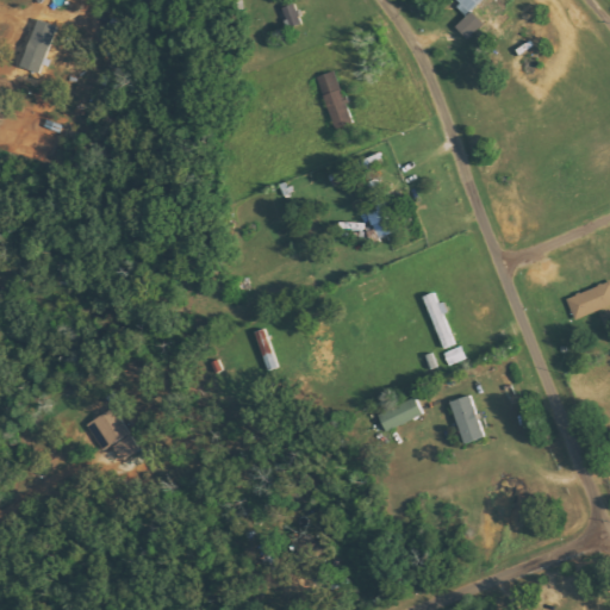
[(455,0),(471,14),(484,0),(455,0)]
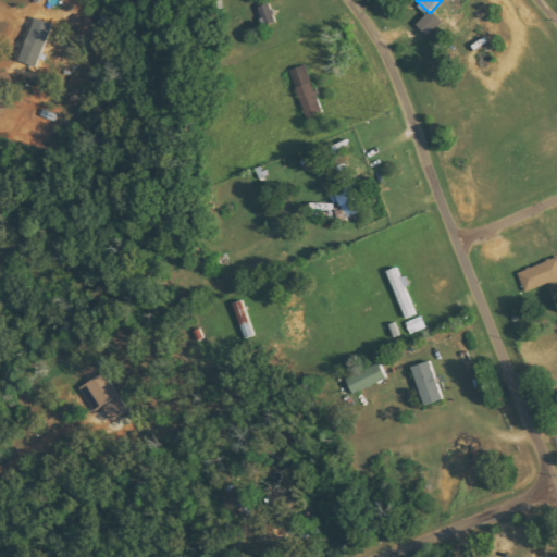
[(430,36),(444,22),(433,11),(419,24),(430,36)]
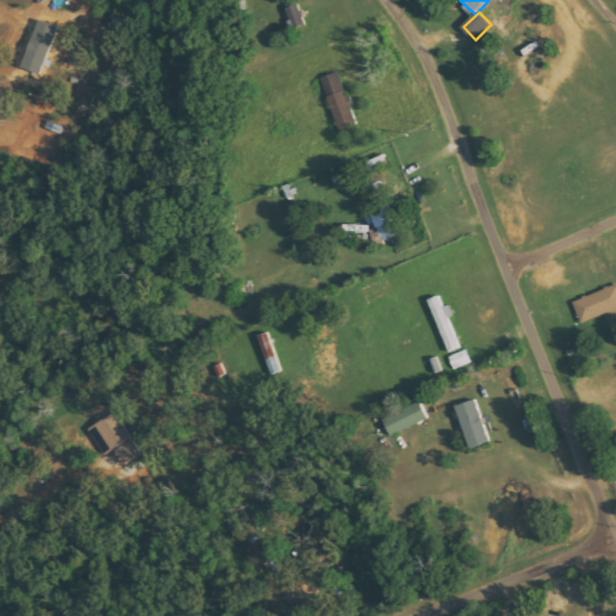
[(59,39),(37,30),(28,51),(21,71),(41,80),(48,61),(53,64),(58,54),(53,53),(59,39)]
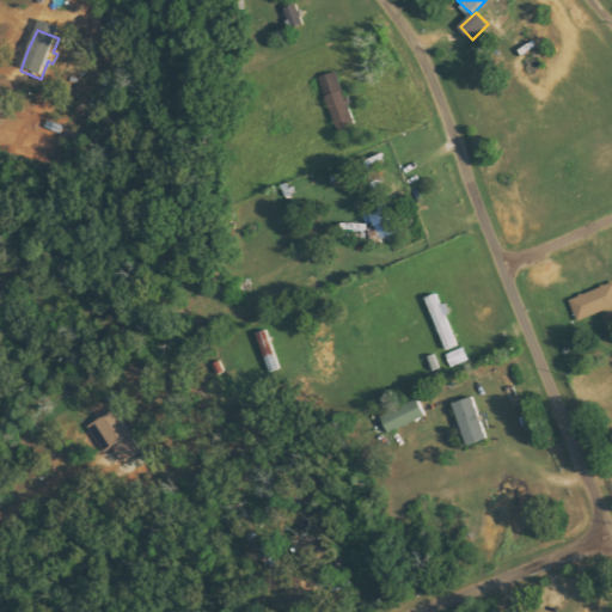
[(357,122),(337,72),(320,78),(340,129),(357,122)]
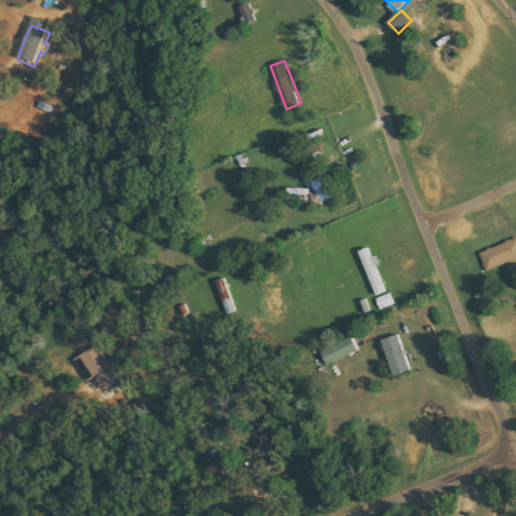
[(338,197),(321,151),(310,155),(318,176),(312,178),(321,203),(338,197)]
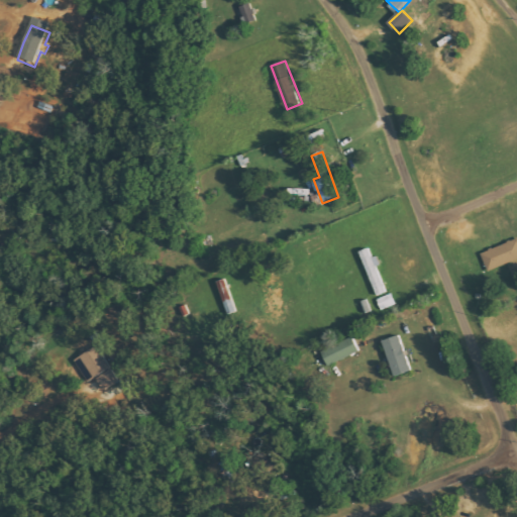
[(516,260),(516,239),(483,252),(489,271),(516,260)]
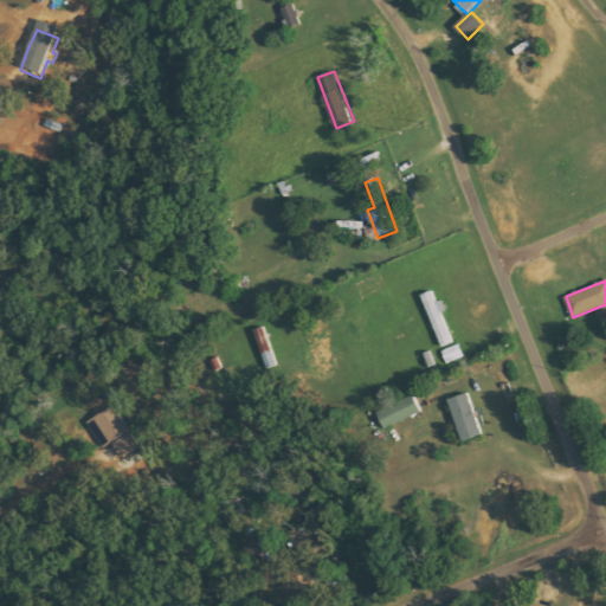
[(455,342),(443,313),(449,311),(444,301),(439,302),(434,291),(423,296),(443,347),(455,342)]
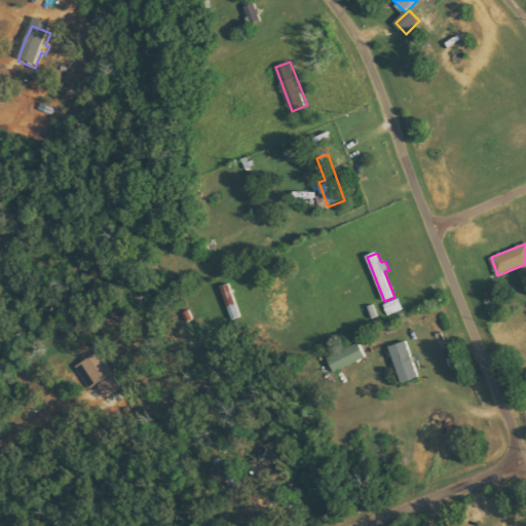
[(232,321),(242,317),(232,285),(222,288),(232,321)]
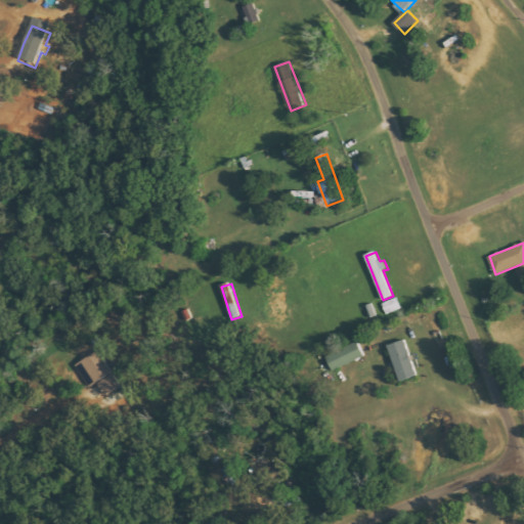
[(389,347),(403,383),(421,376),(406,340),(389,347)]
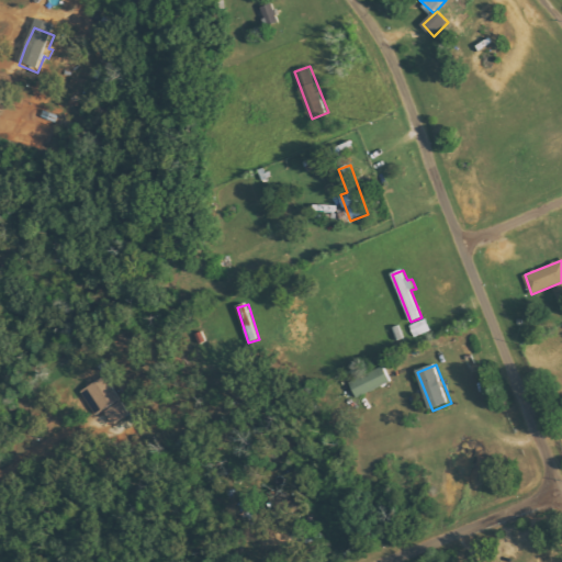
[(393,383),(386,368),(352,380),(358,396),(393,383)]
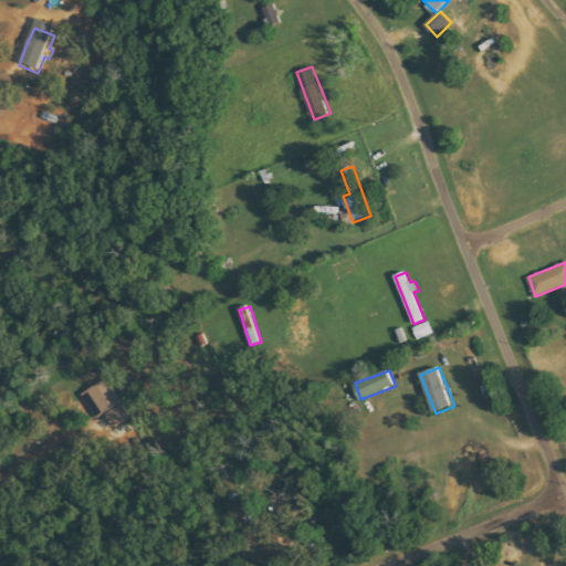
[(132,418),(108,379),(83,395),(97,419),(106,413),(115,428),(132,418)]
